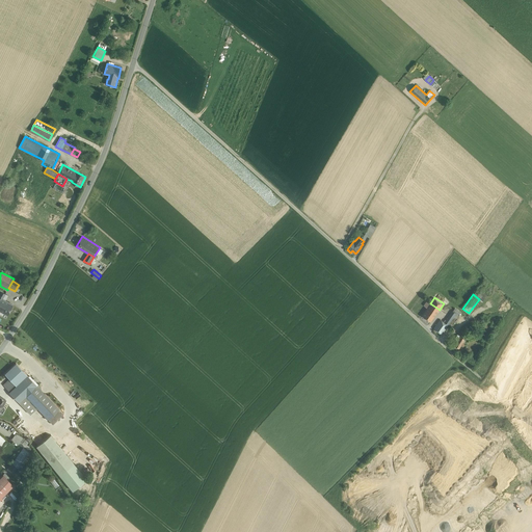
[(6,301),(1,311),(3,313),(7,315),(12,304),(6,301)]
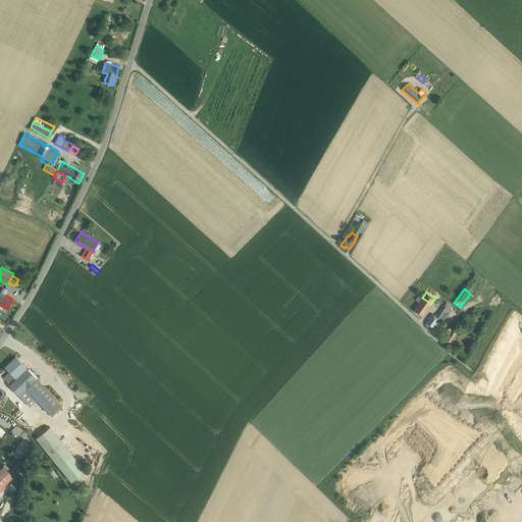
[(431,304),(422,298),(419,296),(416,299),(420,302),(415,309),(423,315),(431,304)]
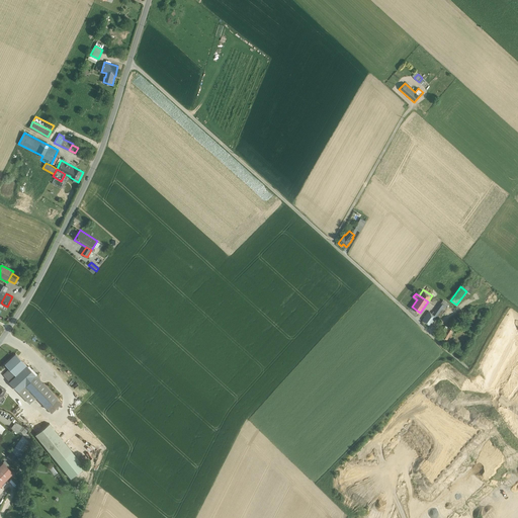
[(441,301),(434,311),(432,313),(436,316),(437,316),(439,317),(444,310),(448,303),(443,299),(441,303),(441,301)]
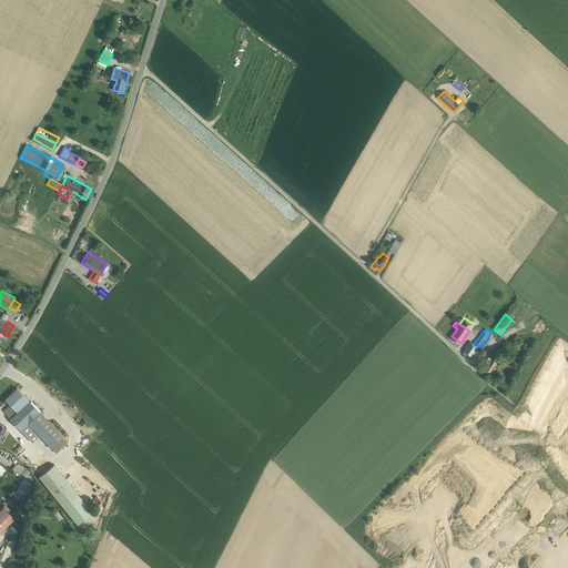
[(470,341),(464,350),(472,356),(478,346),(474,343),(470,341)]
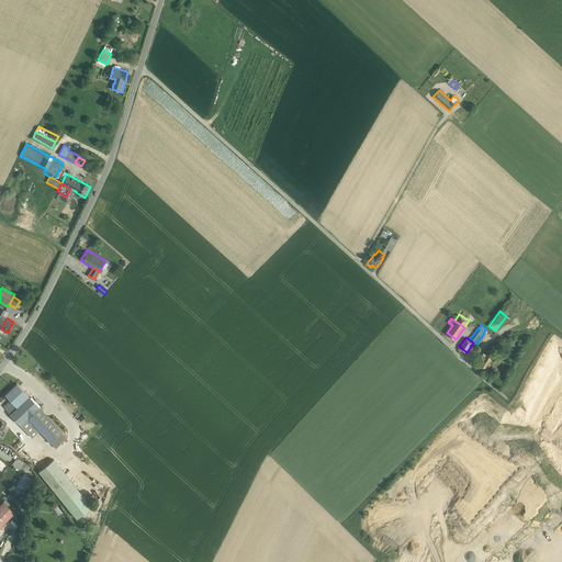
[(489,352),(480,366),(484,368),(485,368),(492,356),(492,355),(489,352)]
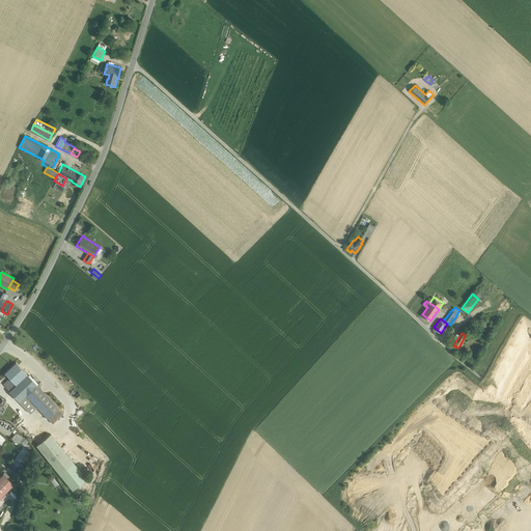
[(17,385),(27,374),(16,362),(5,372),(10,379),(17,385)]
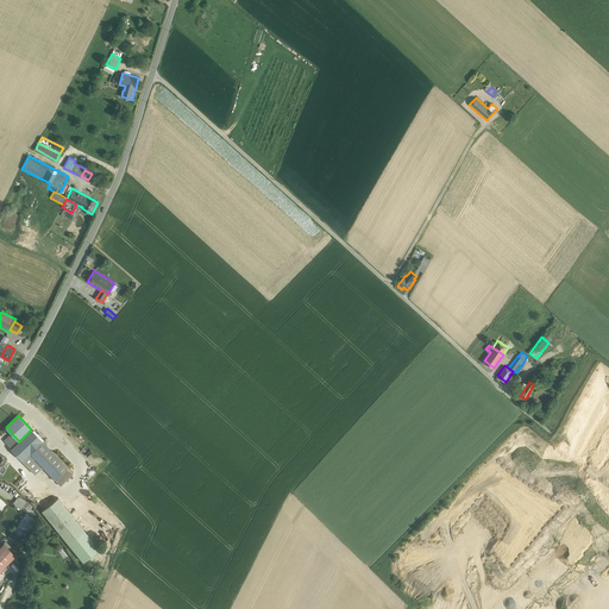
[(11,449),(22,460),(30,453),(42,440),(31,429),(19,441),(11,449)]
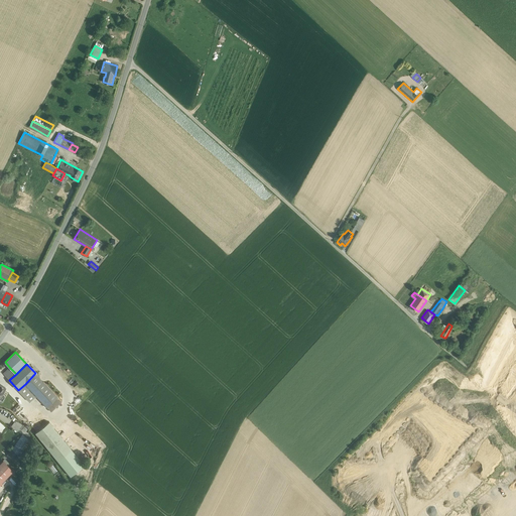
[(16,374),(10,368),(4,374),(9,380),(16,374)]
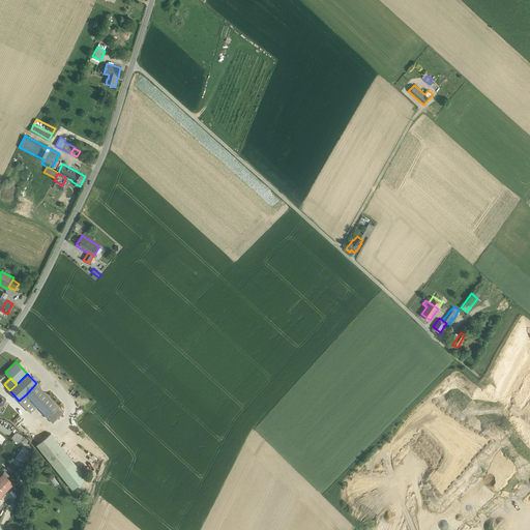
[(59,407),(36,383),(26,394),(32,402),(37,406),(48,417),(59,407)]
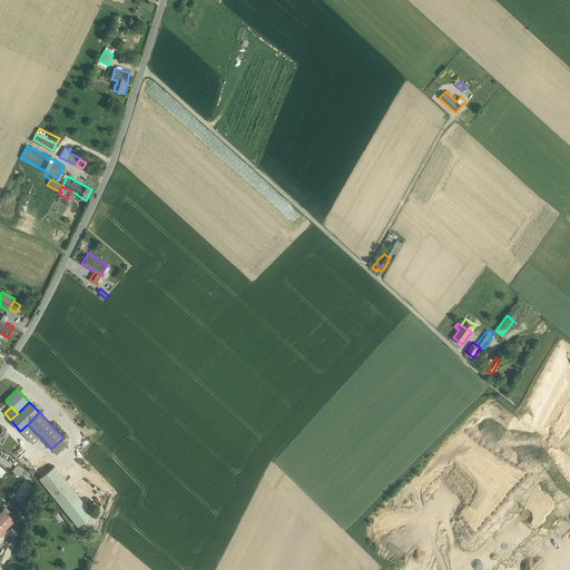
[(80,412),(72,418),(78,424),(86,419),(80,412)]
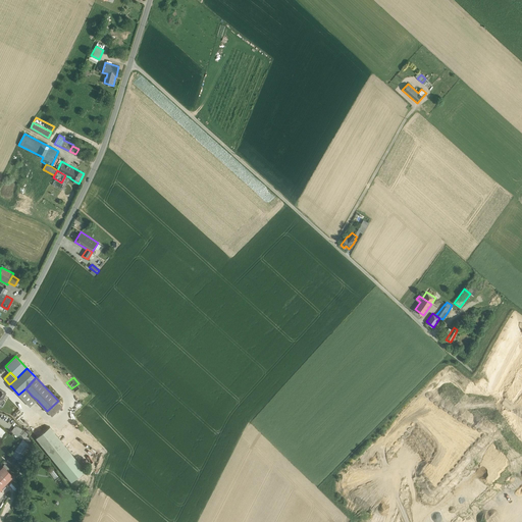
[(84,402),(90,396),(80,385),(73,390),(84,402)]
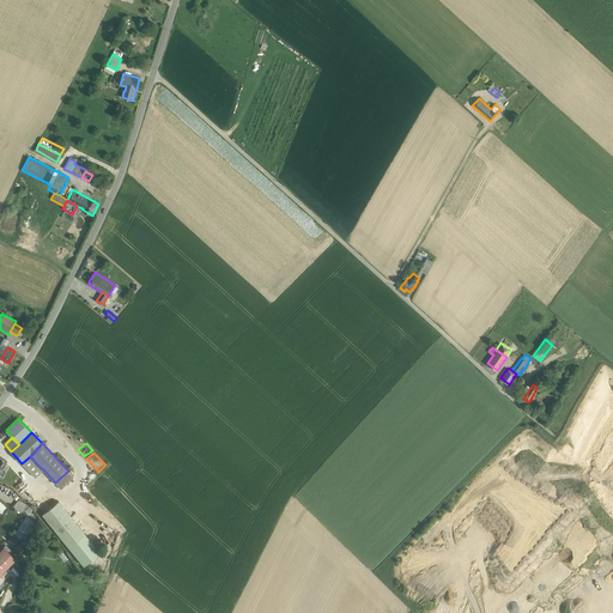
[(30,456),(22,463),(30,472),(37,465),(30,456)]
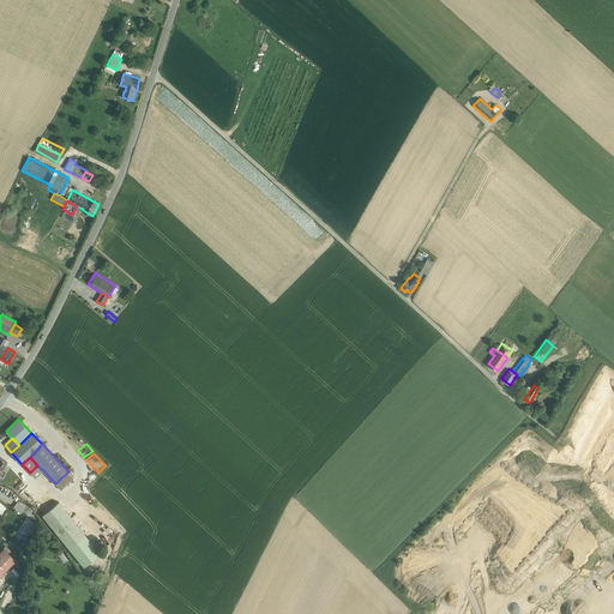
[(35,479),(43,470),(37,465),(30,473),(35,479)]
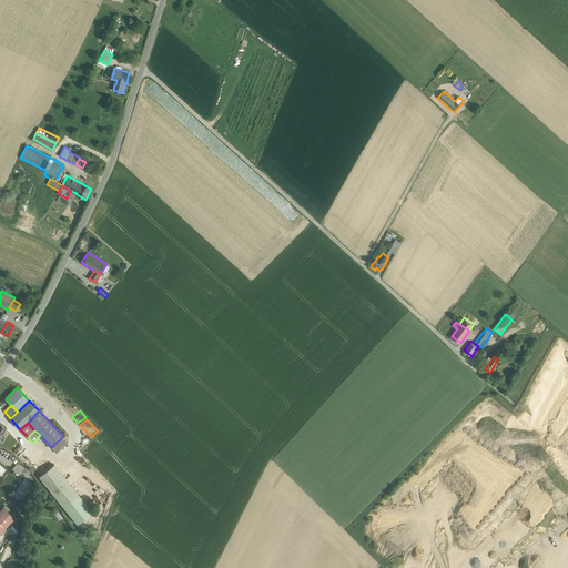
[(63,436),(51,447),(56,453),(68,442),(63,436)]
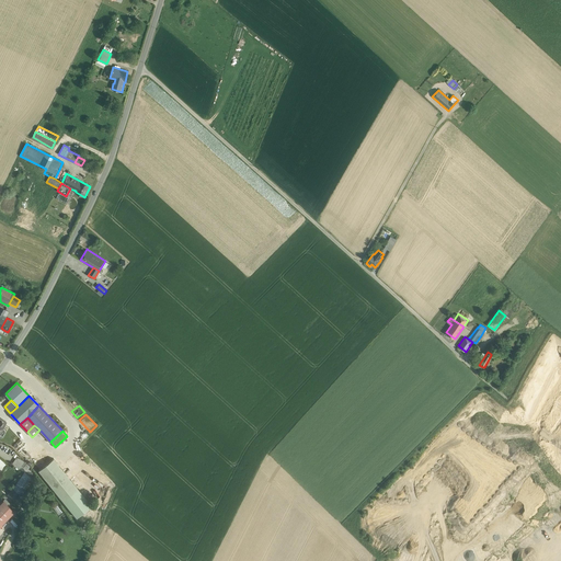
[(23,462),(16,457),(11,464),(19,469),(23,462)]
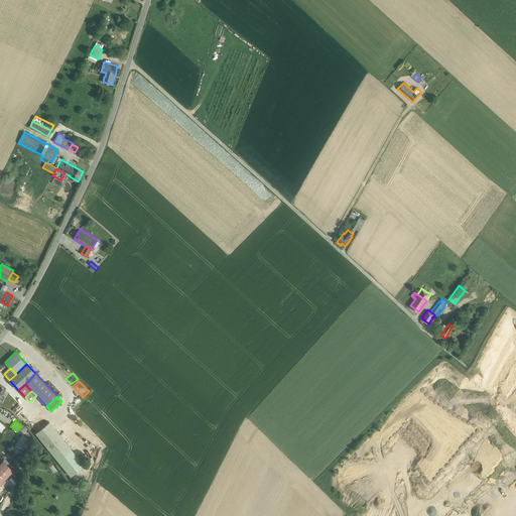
[(72,449),(49,421),(35,433),(57,461),(72,449)]
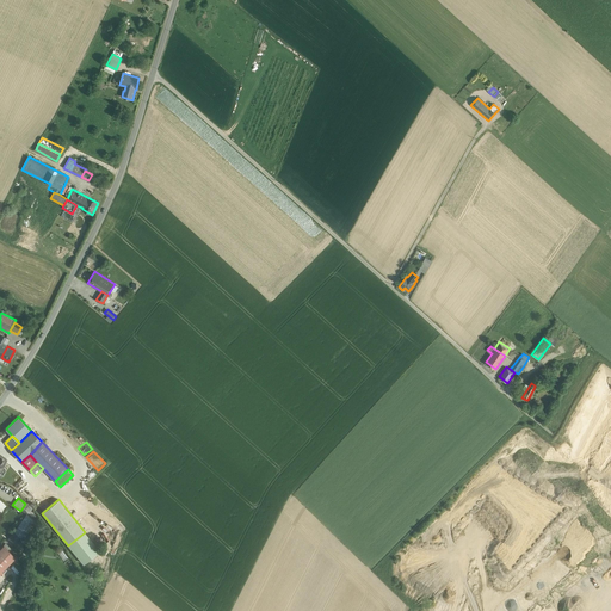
[(34,519),(26,514),(13,532),(20,537),(34,519)]
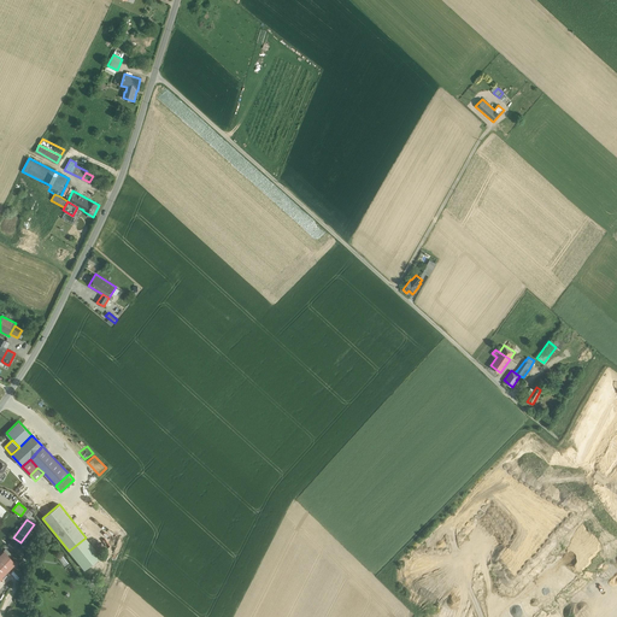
[(21,542),(13,538),(10,542),(15,546),(13,547),(16,550),(21,542)]
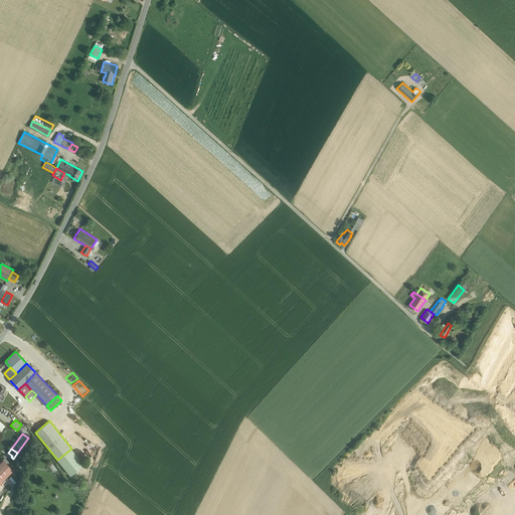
[(0,463),(0,483),(13,469),(3,460),(0,463)]
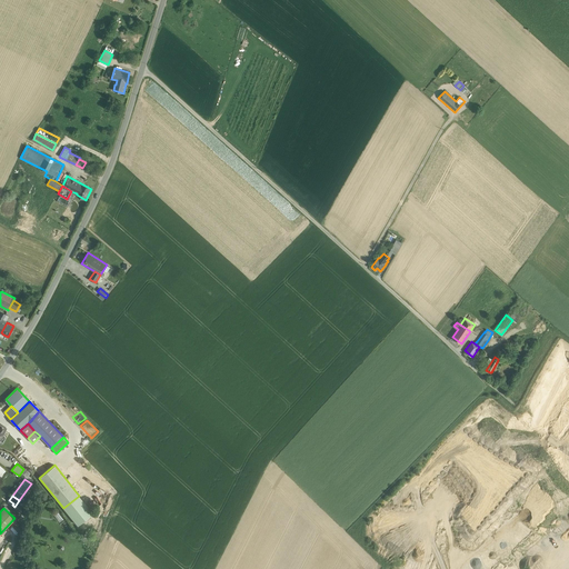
[(59,521),(63,519),(58,511),(53,515),(59,521)]
